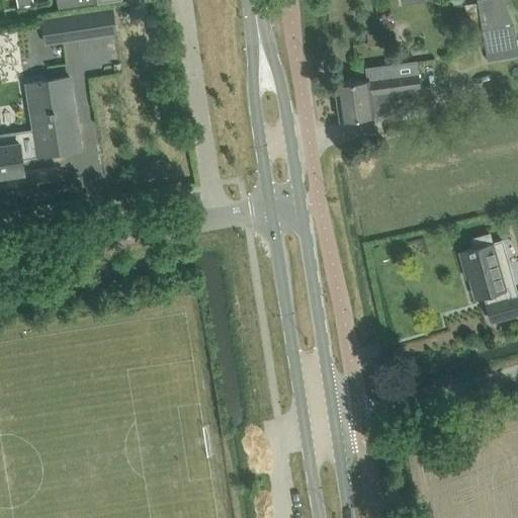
[(56,0),(58,8),(97,3),(113,0),(56,0)]
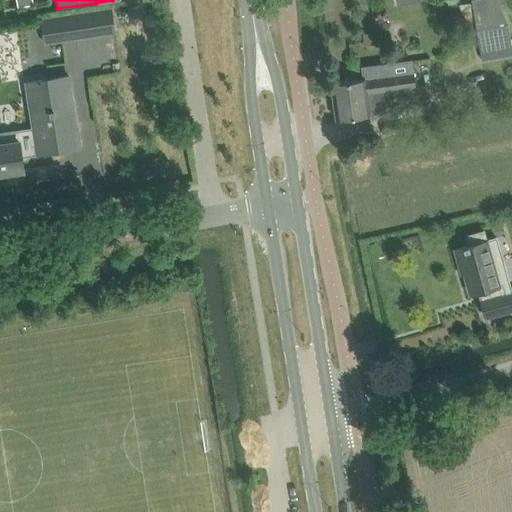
[(496,0),(476,0),(472,1),(475,18),(478,34),(482,61),(511,55),(511,50),(510,38),(507,23),(496,0)]
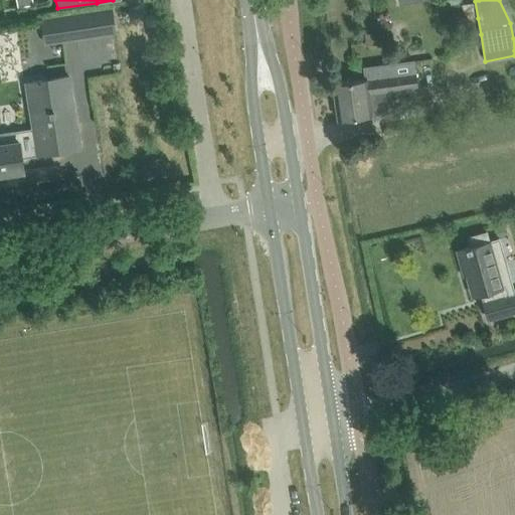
[(112,8),(88,12),(92,36),(116,32),(112,8)]
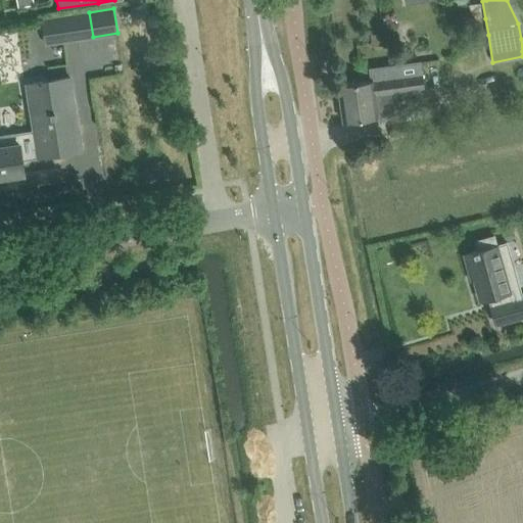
[(61,16),(43,19),(46,44),(64,41),(61,16)]
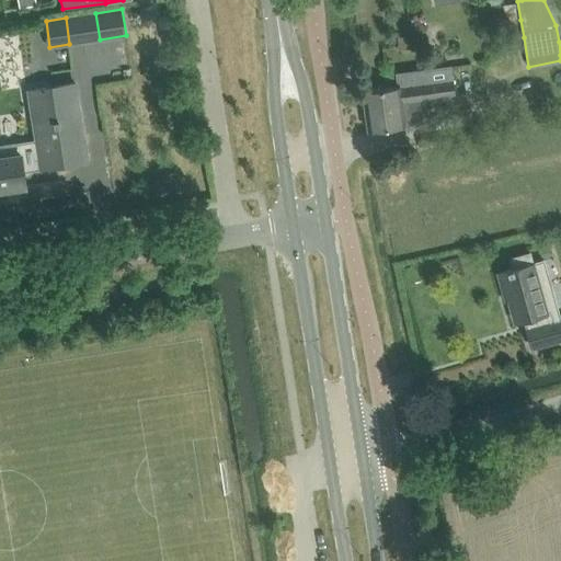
[(410,35),(398,37),(399,49),(411,48),(410,35)]
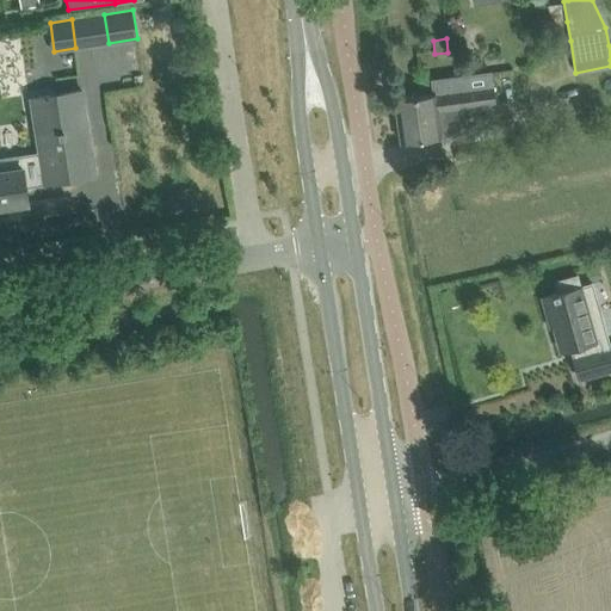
[(495,105),(493,86),(396,99),(402,141),(442,136),(439,112),(495,105)]
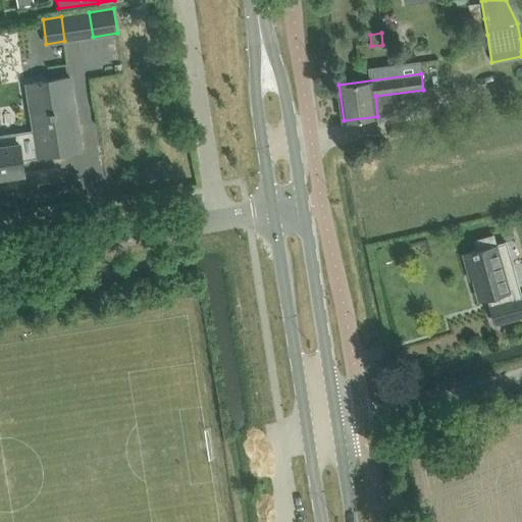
[(53,114),(33,117),(35,129),(39,155),(39,157),(82,150),(70,77),(48,81),(53,114)]
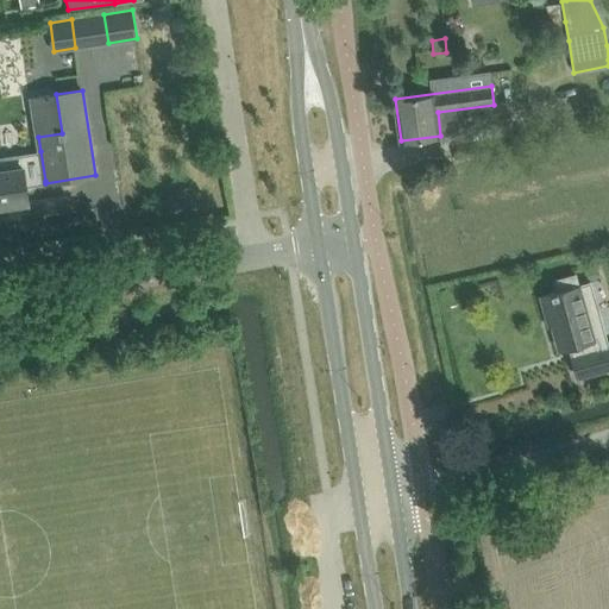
[(0,206),(29,201),(26,186),(26,183),(45,181),(41,151),(0,156),(0,206)]
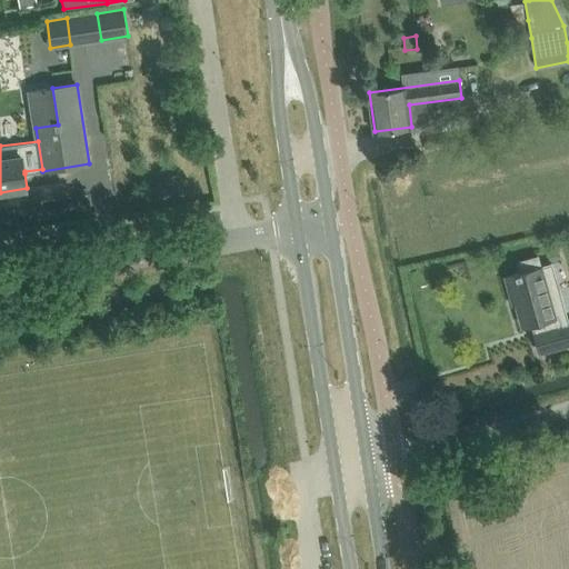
[(521,272),(506,277),(511,297),(515,296),(523,327),(532,325),(536,335),(535,335),(540,352),(568,343),(568,325),(563,327),(561,317),(566,315),(560,296),(550,298),(538,257),(518,262),(521,272)]
